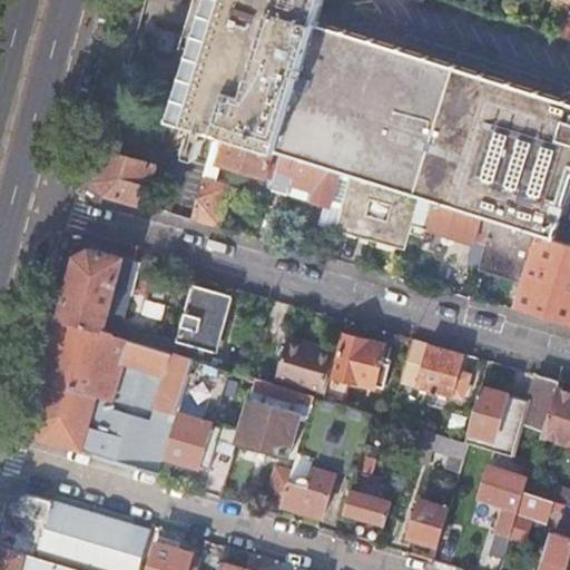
[(401,86),(569,145),(569,101),(315,20),(322,1),(330,3),(331,0),(204,0),(200,11),(204,12),(199,25),(401,86)]
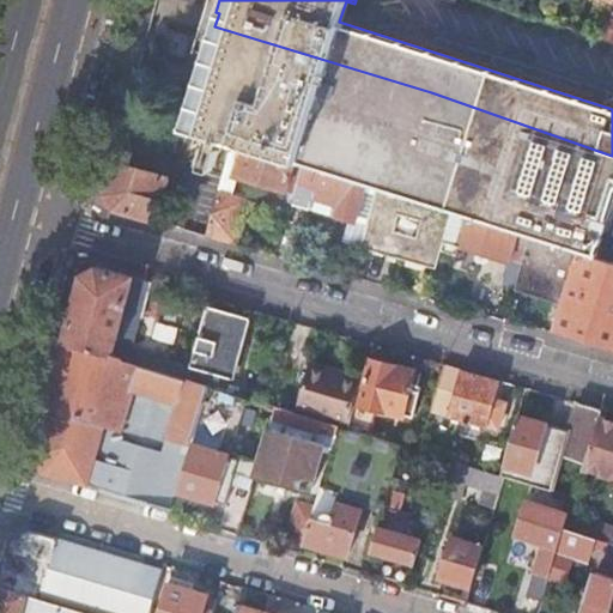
[(612,18),(608,17),(600,36),(612,41),(612,18)]
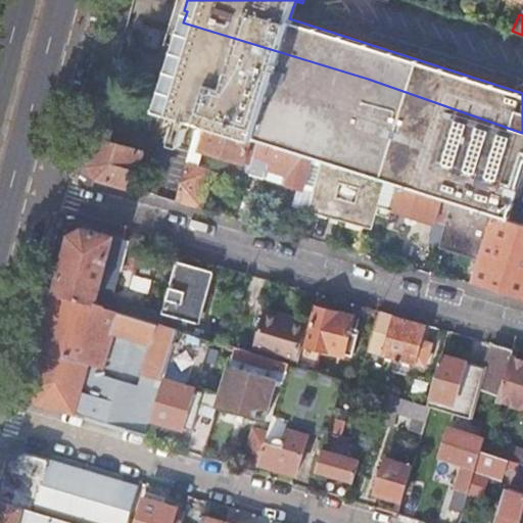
[(453,201),(508,219),(522,171),(522,133),(368,79),(183,22),(155,108),(198,122),(259,141),(323,160),(387,181),(453,201)]
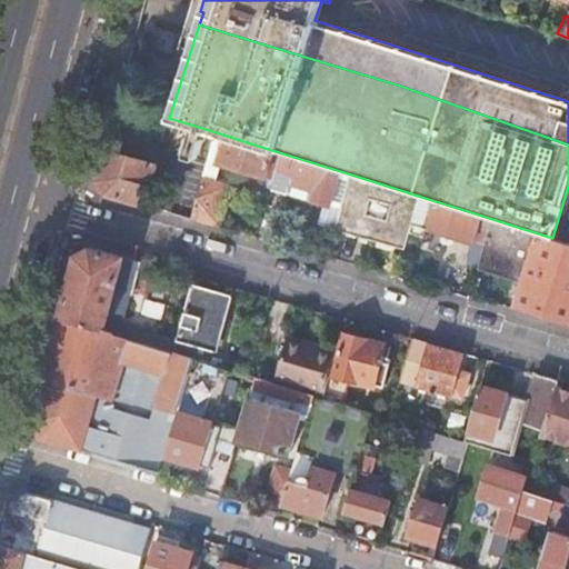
[(191,218),(221,227),(232,185),(216,180),(221,163),(276,179),(282,153),(216,132),(191,218)]
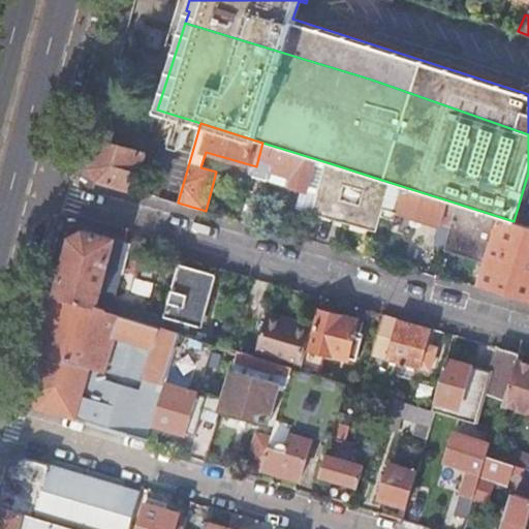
[(135,188),(146,147),(102,136),(92,178),(135,188)]
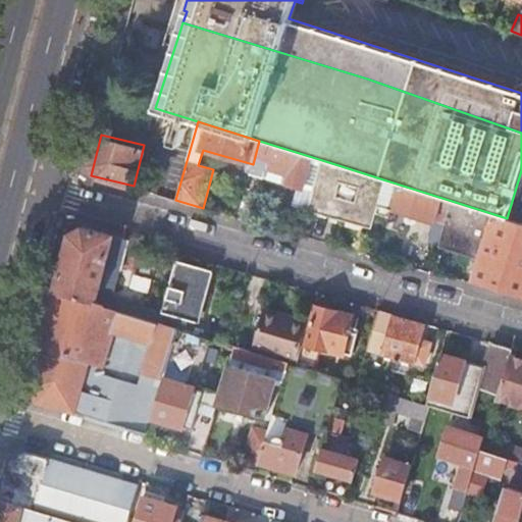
[(251,171),(314,190),(322,160),(259,141),(253,164),(251,171)]
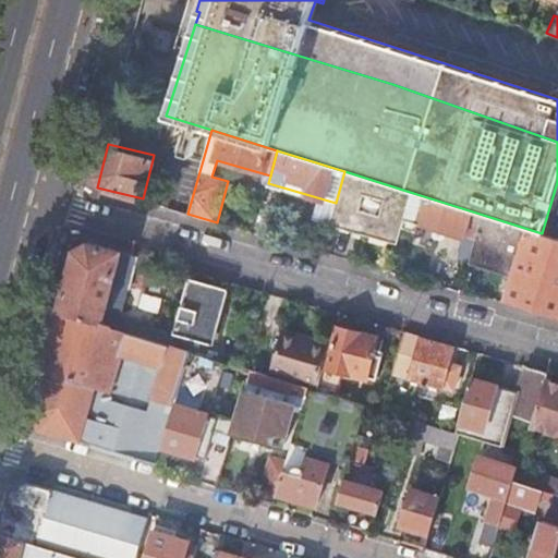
[(399,242),(403,229),(413,193),(344,171),(336,203),(330,223),(399,242)]
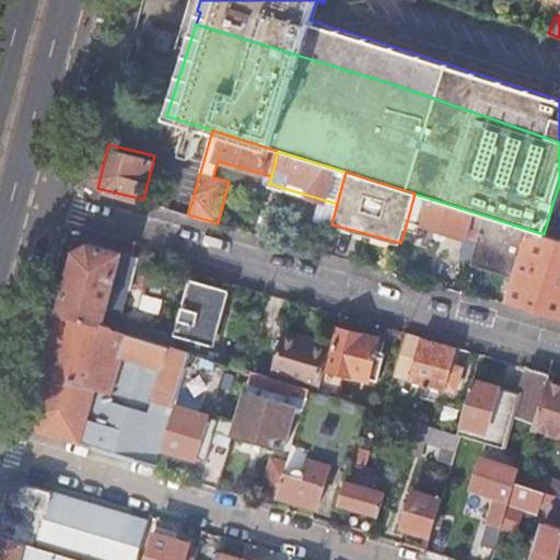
[(420,224),(478,240),(485,216),(415,194),(405,230),(418,233),(420,224)]
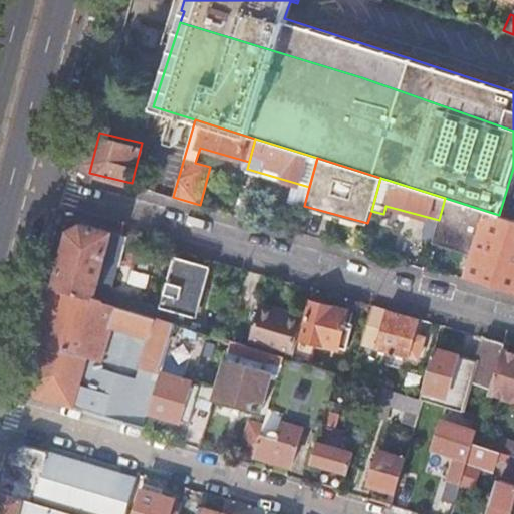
[(466,276),(513,292),(513,219),(499,215),(445,198),(439,220),(433,241),(473,253),(466,276)]
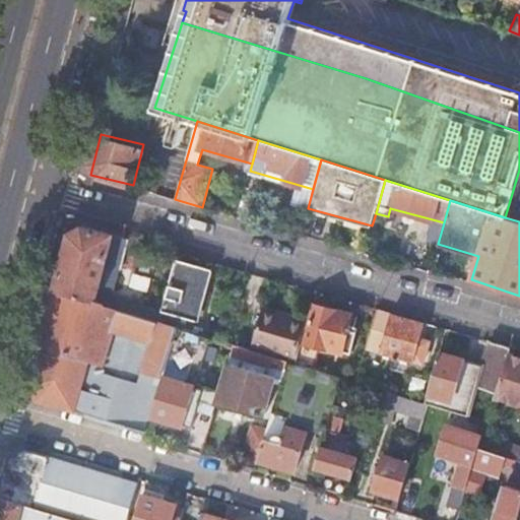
[(113,290),(127,240),(82,228),(70,234),(63,259),(55,290),(157,322),(160,311),(116,298),(113,290)]
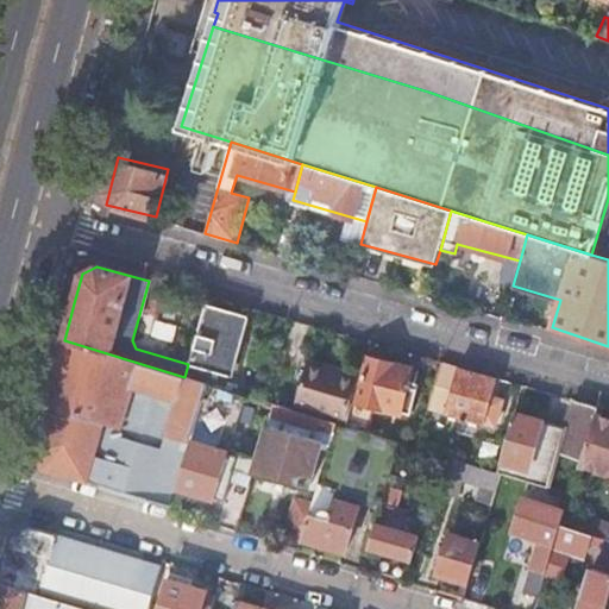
[(74,303),(82,274),(69,270),(61,300),(74,303)]
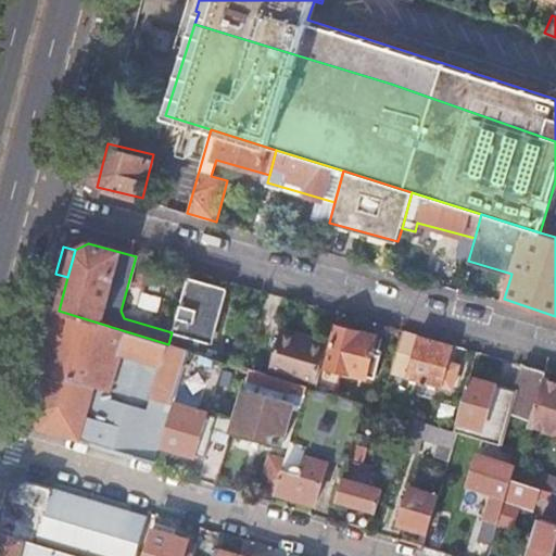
[(188,351),(220,361),(224,349),(209,344),(223,292),(187,281),(172,332),(168,344),(188,351)]
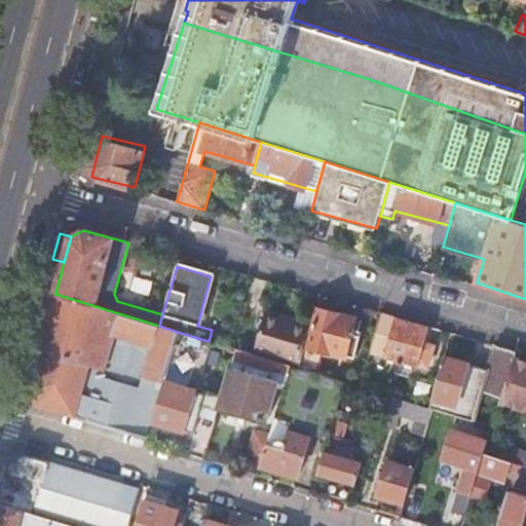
[(163,381),(178,332),(159,326),(55,294),(30,392),(37,405),(147,438),(152,420),(160,391),(86,370),(99,331),(149,346),(142,375),(163,381)]
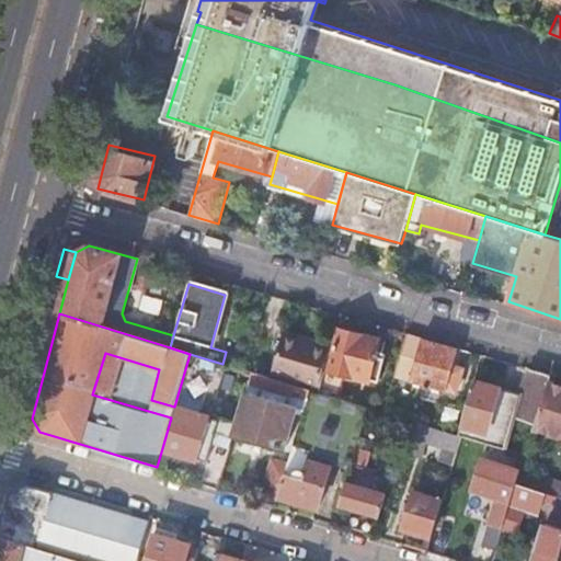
[(345,327),(339,331),(328,370),(377,381),(384,355),(376,353),(379,341),(345,327)]
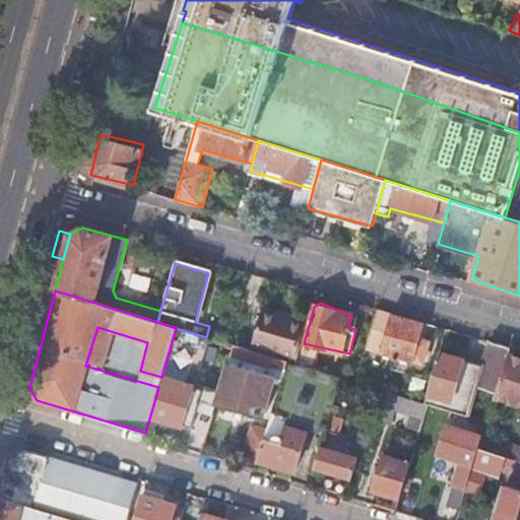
[(293,364),(304,324),(288,320),(279,317),(280,313),(263,308),(250,350),(287,362),(293,364)]
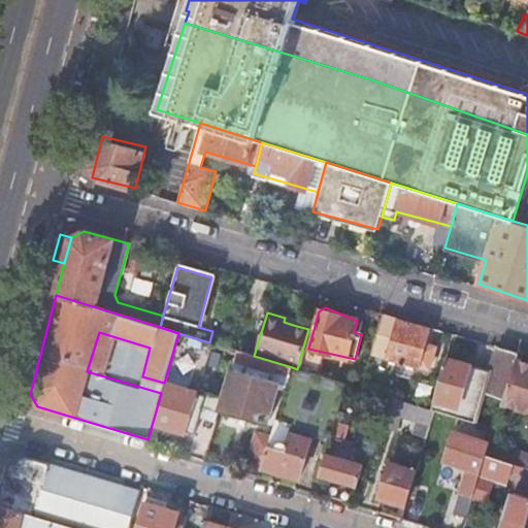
[(425,343),(429,328),(383,315),(372,354),(419,367),(430,368),(435,345),(425,343)]
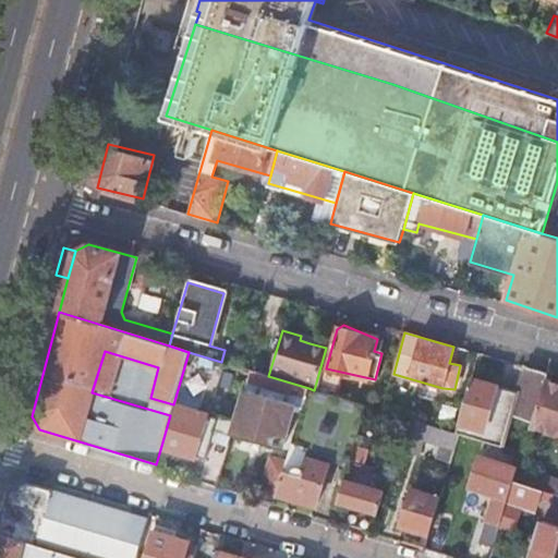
[(245,358),(233,354),(231,362),(242,366),(245,358)]
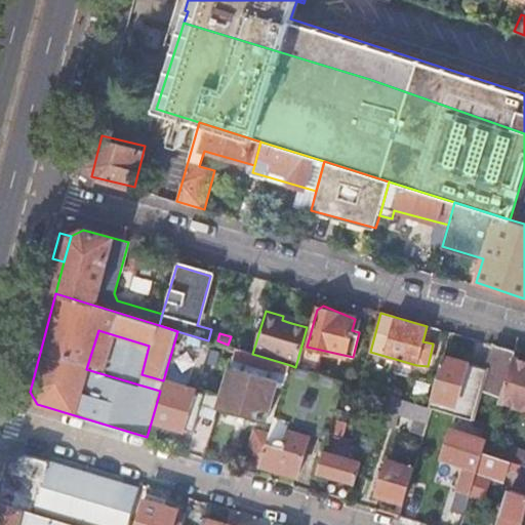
[(514,358),(516,351),(494,346),(487,369),(444,358),(430,408),(433,409),(473,421),(482,392),(501,398),(514,358)]
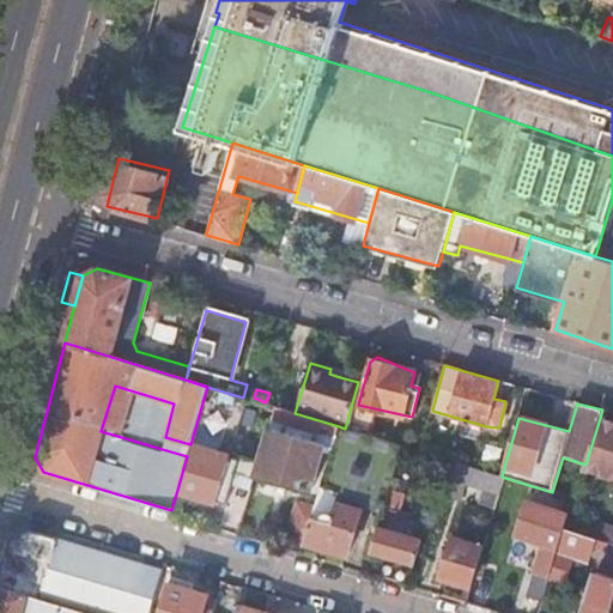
[(295,413),(275,407),(255,475),(309,491),(326,437),(334,439),(339,426),(295,413)]
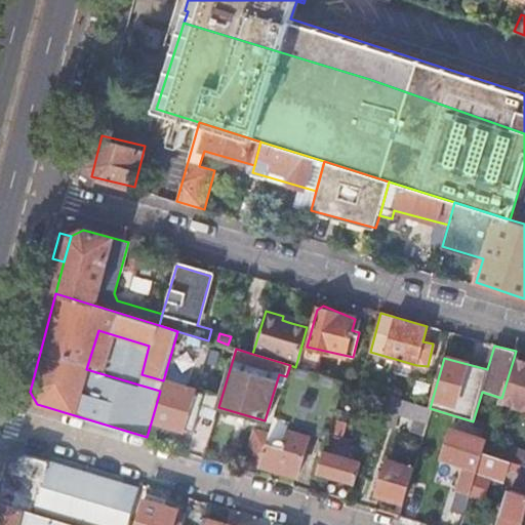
[(524,361),(514,358),(501,398),(499,401),(524,409),(524,361)]
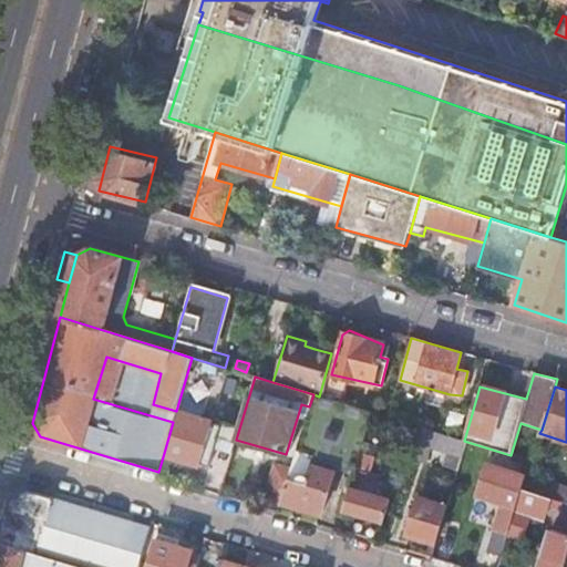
[(188,414),(176,411),(173,422),(164,453),(208,465),(217,435),(210,434),(214,422),(217,410),(191,408),(188,414)]
